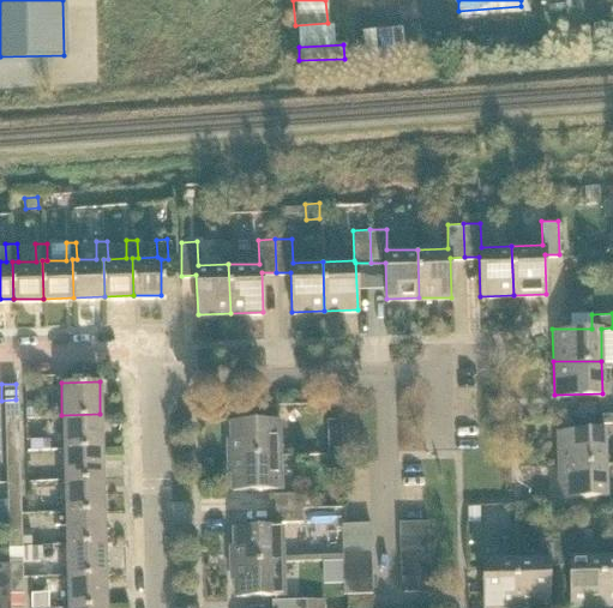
[(1,401),(1,416),(16,416),(16,399),(1,401)]
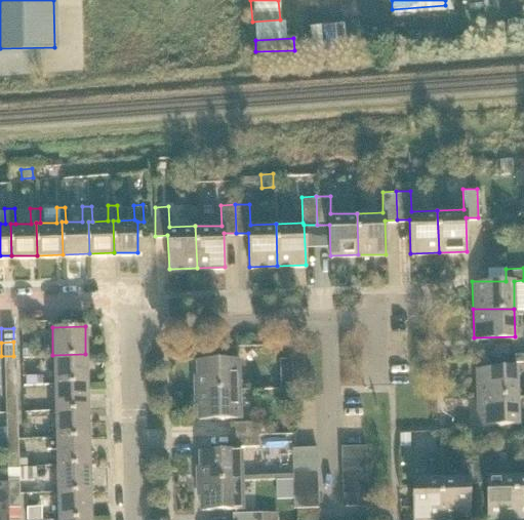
[(22,343),(23,357),(34,356),(34,343),(22,343)]
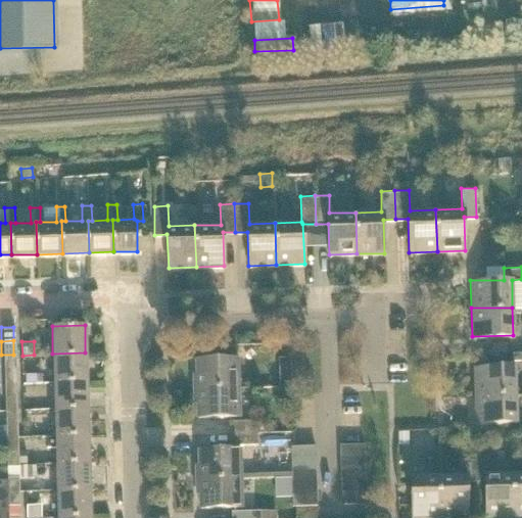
[(521,359),(521,349),(510,350),(511,360),(521,359)]
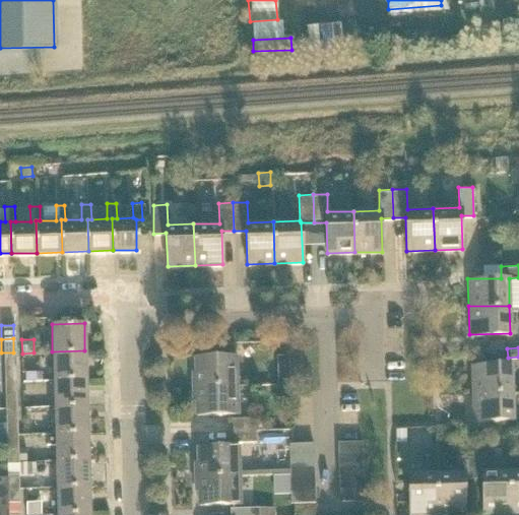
[(52,351),(53,378),(85,377),(84,350),(52,351)]
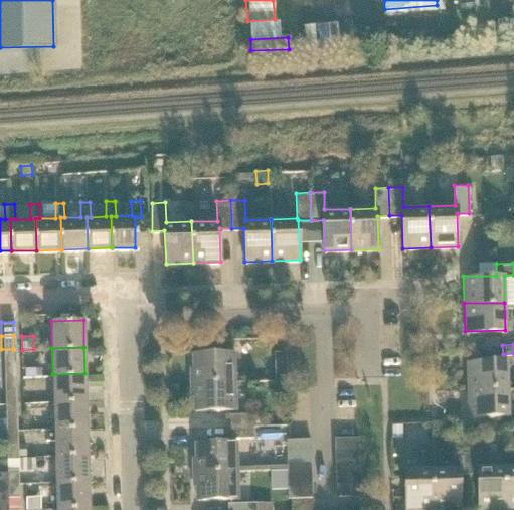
[(1,349),(2,363),(14,362),(13,349),(1,349)]
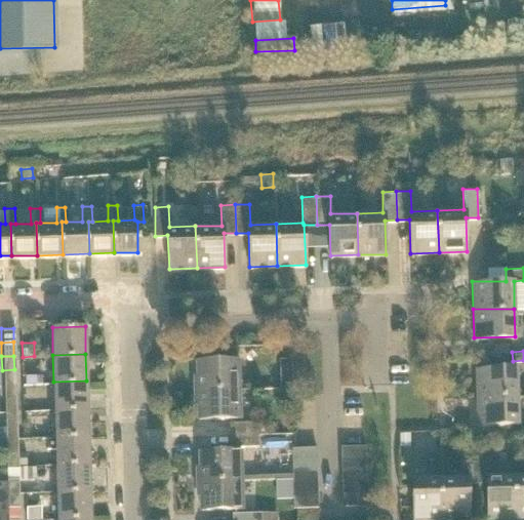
[(280,386),(292,385),(291,356),(279,357),(280,386)]
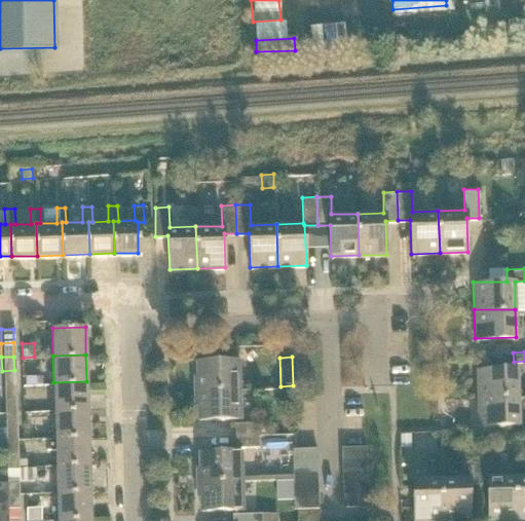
[(194,374),(194,388),(239,387),(238,359),(197,360),(197,374),(194,374)]
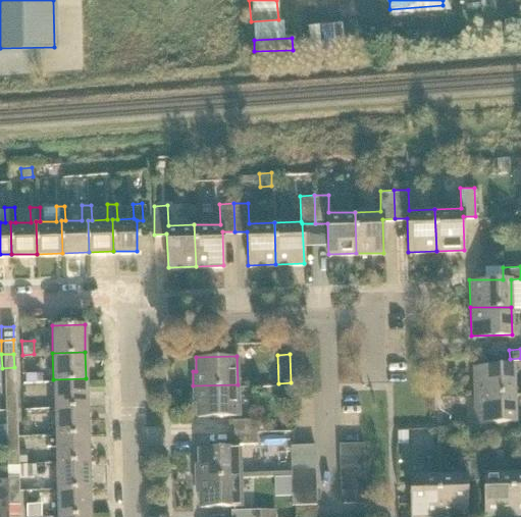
[(513,364),(471,366),(472,394),(514,393),(513,364)]
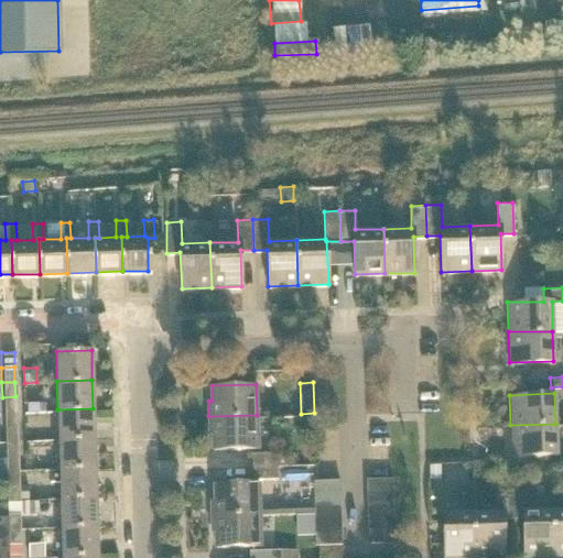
[(2,397),(2,412),(15,411),(15,396),(2,397)]
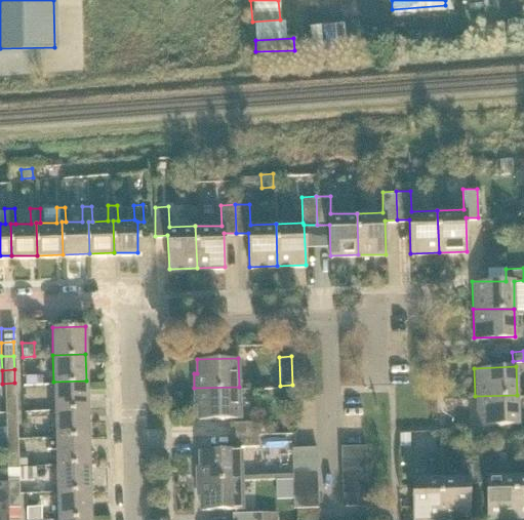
[(86,381),(53,382),(54,408),(87,407),(86,381)]
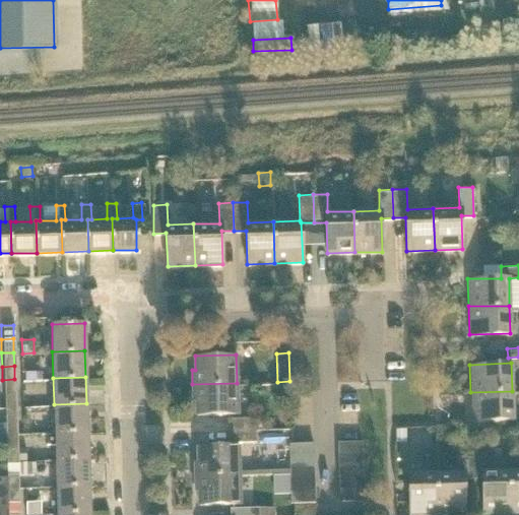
[(2,386),(2,393),(14,393),(14,386),(14,379),(2,380),(2,386)]
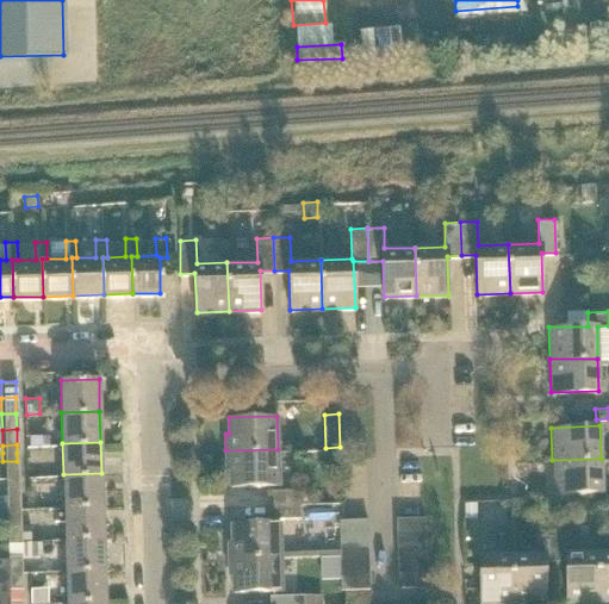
[(278,449),(225,450),(227,467),(230,467),(230,484),(278,483),(278,449)]
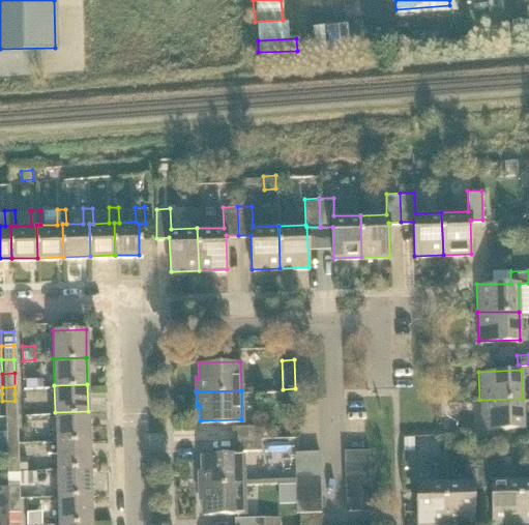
[(523,427),(522,399),(479,400),(480,428),(523,427)]
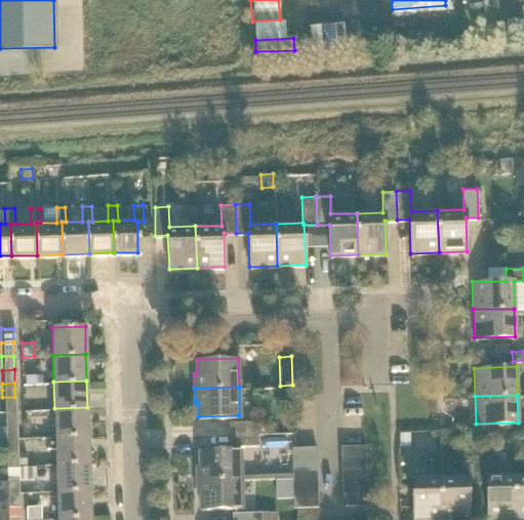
[(2,397),(3,411),(15,410),(14,397),(2,397)]
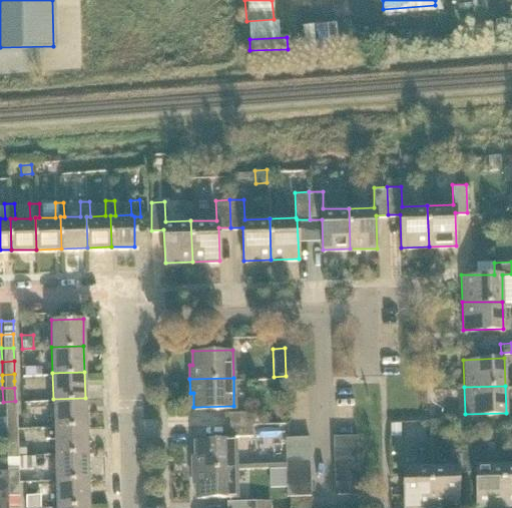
[(86,425),(85,398),(53,399),(54,426),(86,425)]
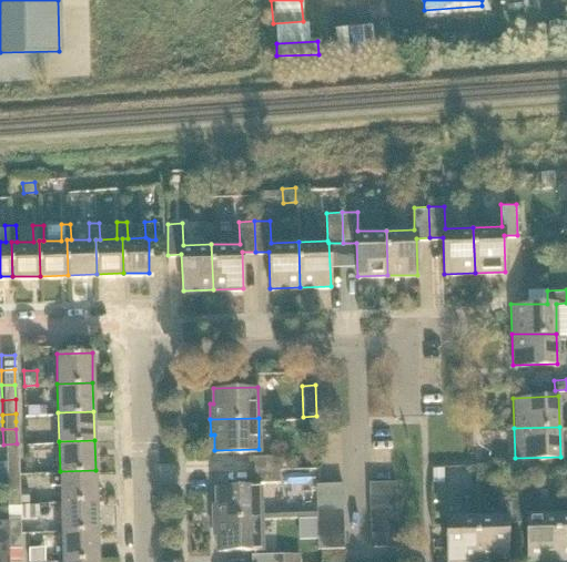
[(3,445),(3,459),(17,459),(17,443),(3,445)]
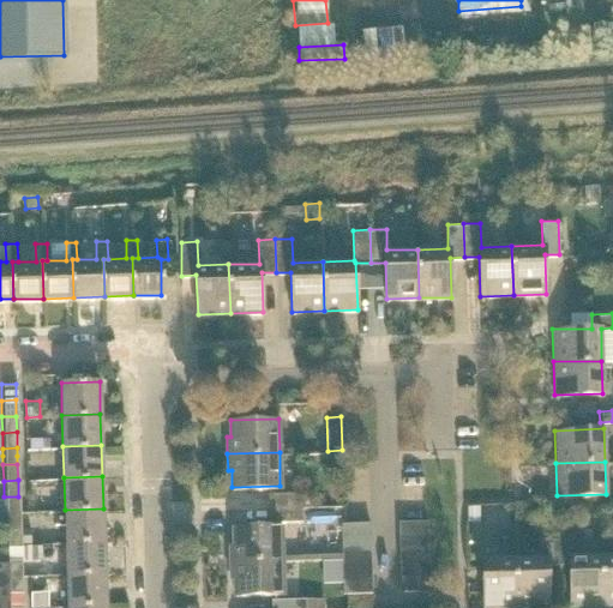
[(269,492),(269,505),(302,505),(302,491),(269,492)]
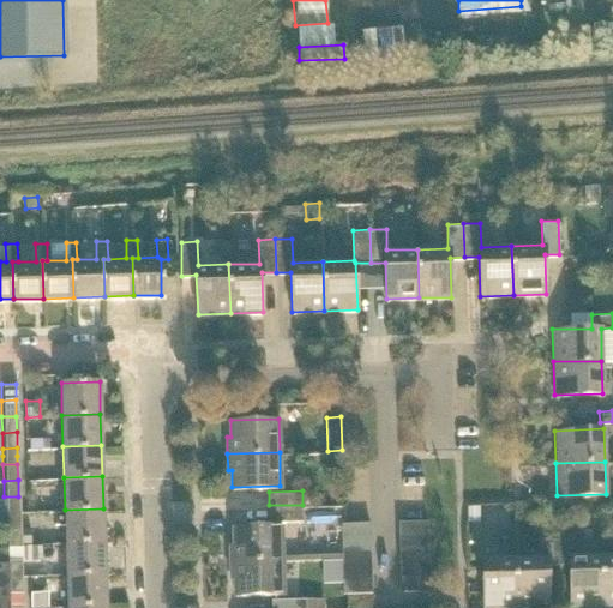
[(4,497),(5,513),(19,512),(18,497),(4,497)]
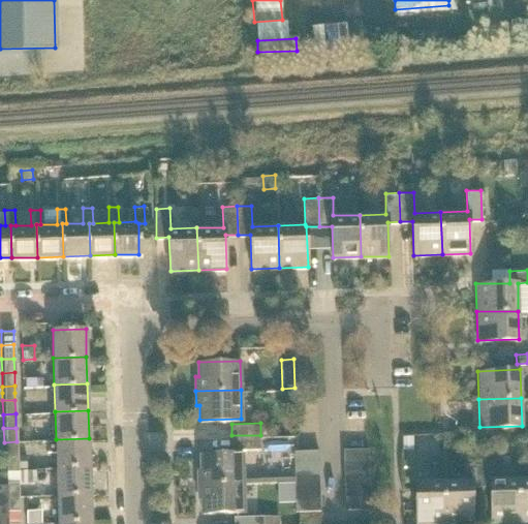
[(260,435),(231,435),(231,449),(260,448),(260,435)]
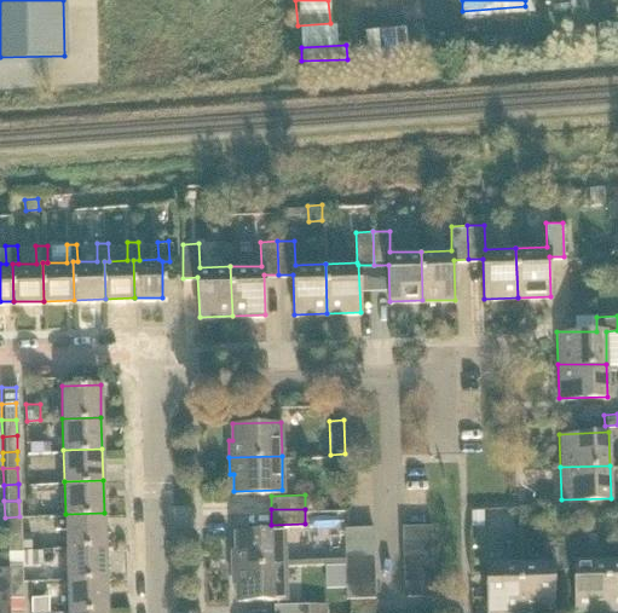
[(471,509),(471,525),(484,525),(484,509),(471,509)]
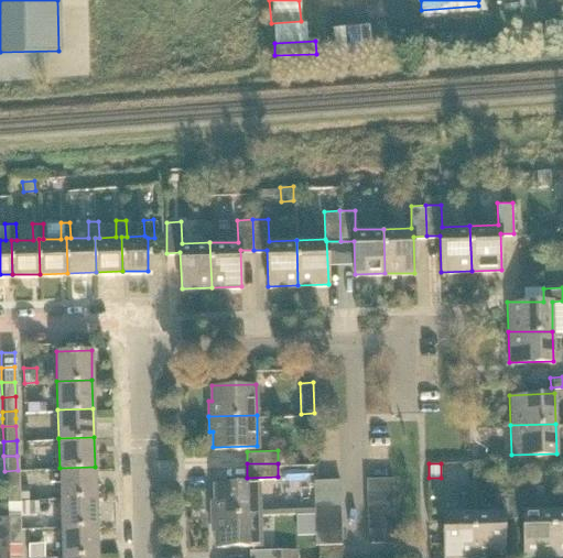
[(50,480),(60,480),(61,496),(96,495),(95,467),(60,468),(50,468),(50,480)]
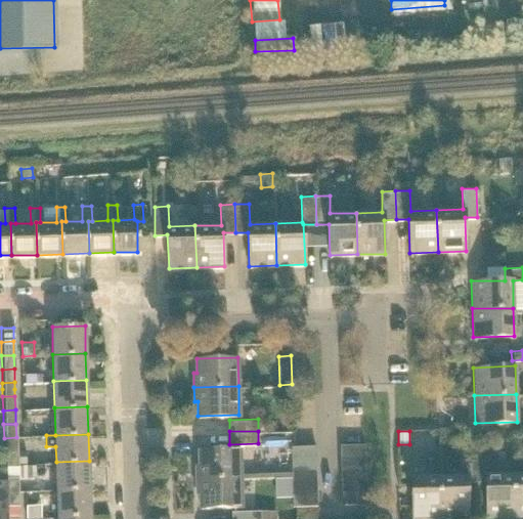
[(4,438),(4,451),(16,451),(16,437),(4,438)]
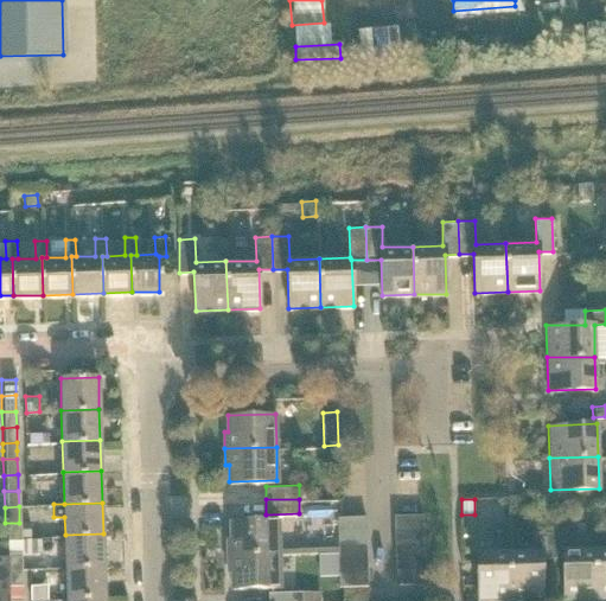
[(394,528),(422,526),(422,513),(394,513),(394,528)]
